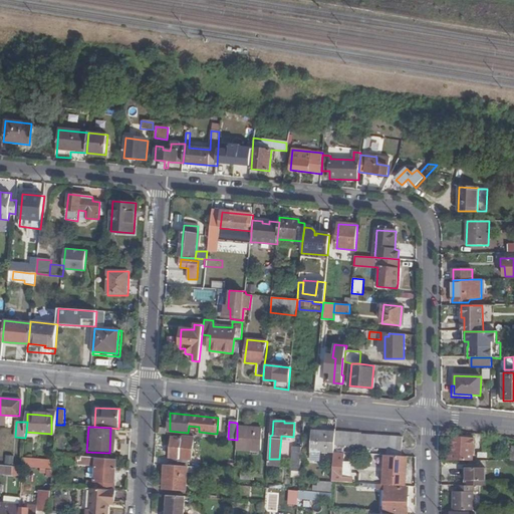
[(262,428),(237,427),(237,440),(236,450),(261,450),(262,428)]
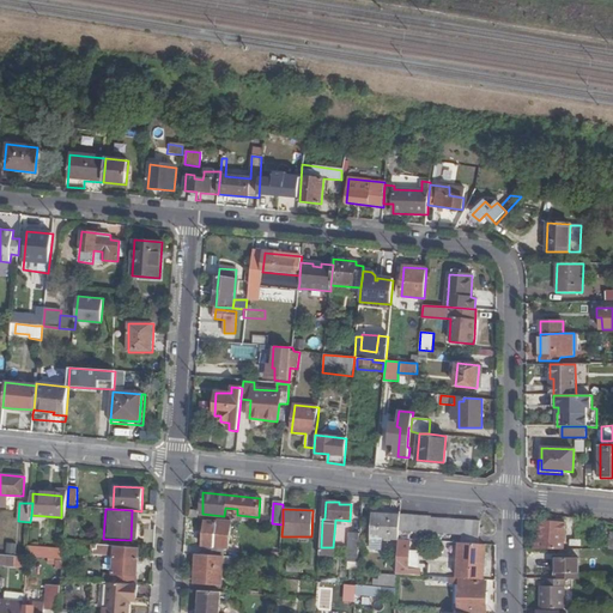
[(400,516),(374,515),(372,538),(400,539),(400,538),(400,516)]
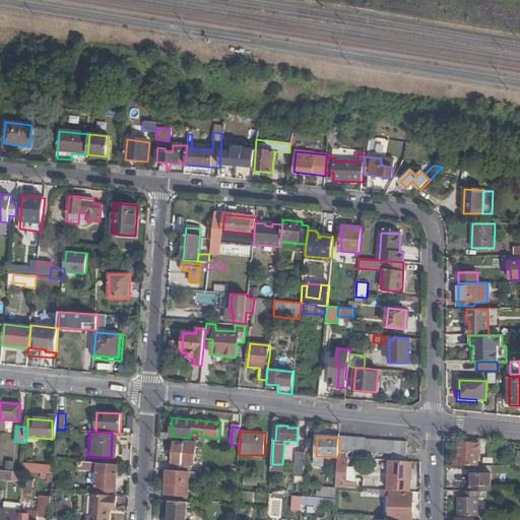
[(367,438),(339,437),(339,438),(339,456),(339,457),(348,458),(373,459),(390,461),(406,462),(407,442),(395,441),(374,440),(367,439),(367,438)]
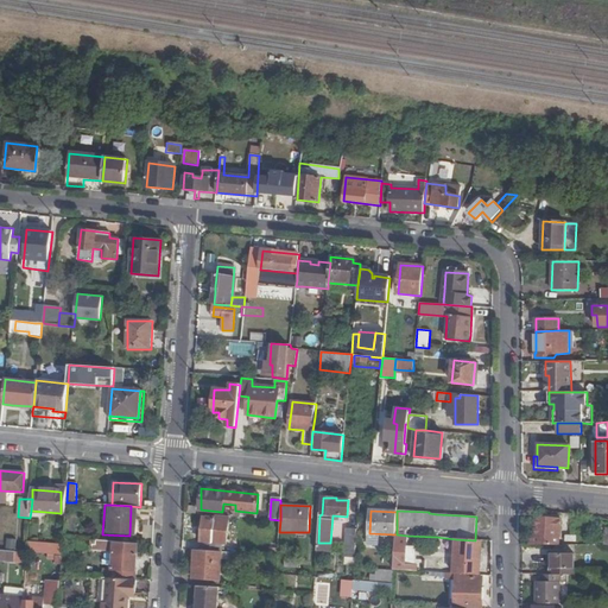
[(204,518),(201,550),(225,551),(229,517),(217,515),(217,518),(204,518)]
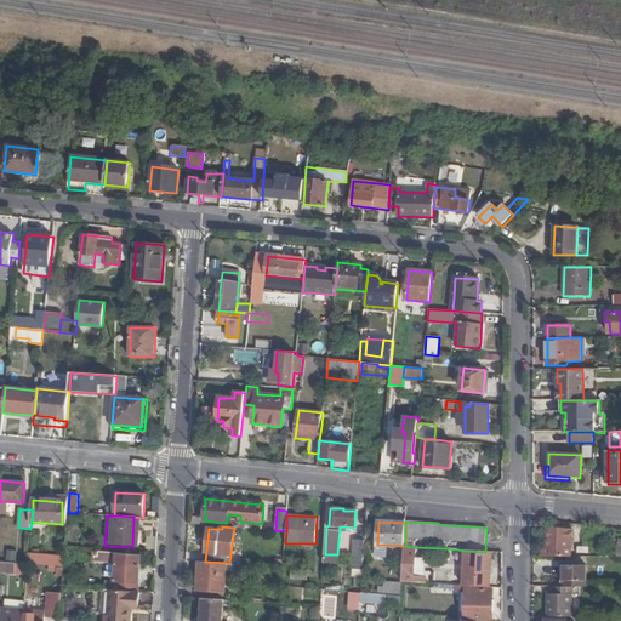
[(546,547),(546,557),(570,557),(571,530),(545,528),(543,547),(546,547)]
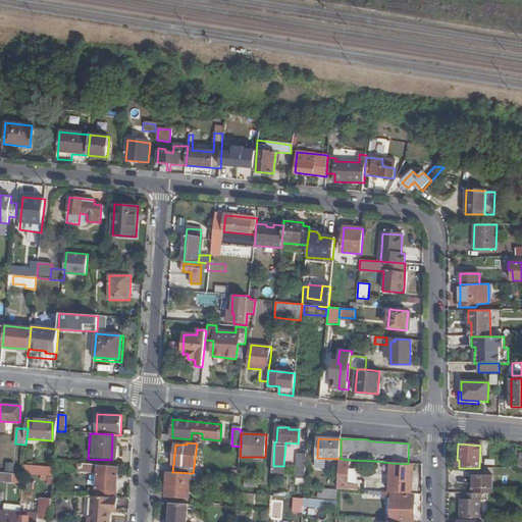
[(306,478),(306,468),(305,468),(305,455),(298,455),(296,477),(306,478)]
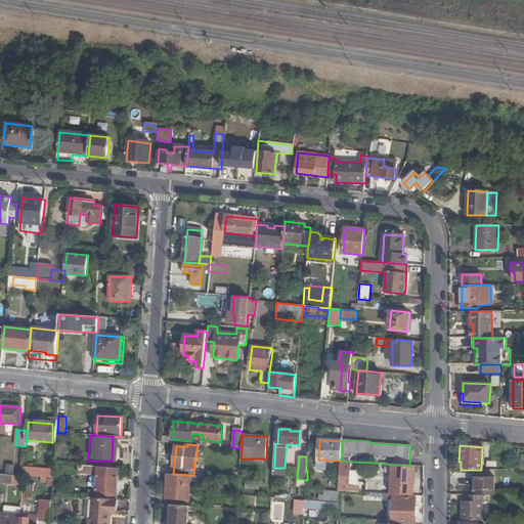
[(349,486),(351,462),(342,461),(340,490),(359,492),(359,486),(349,486)]
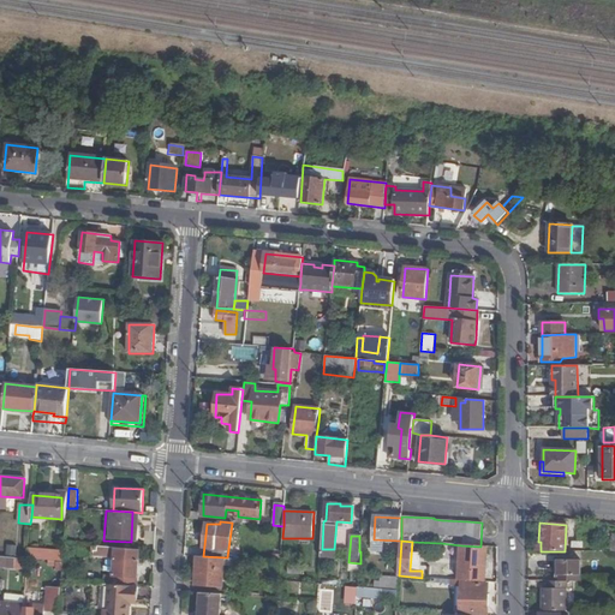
[(485,573),(488,547),(481,547),(461,545),(461,548),(459,580),(471,581),(485,583),(485,573)]
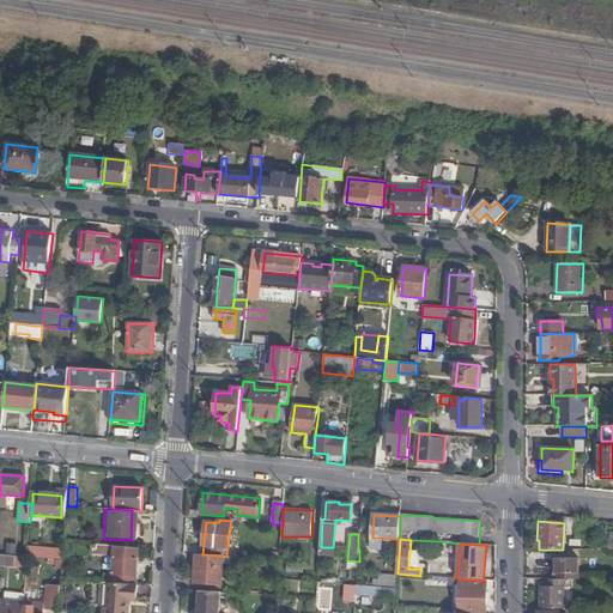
[(138,564),(140,547),(95,545),(95,553),(115,554),(113,582),(137,584),(138,574),(133,574),(134,564),(138,564)]
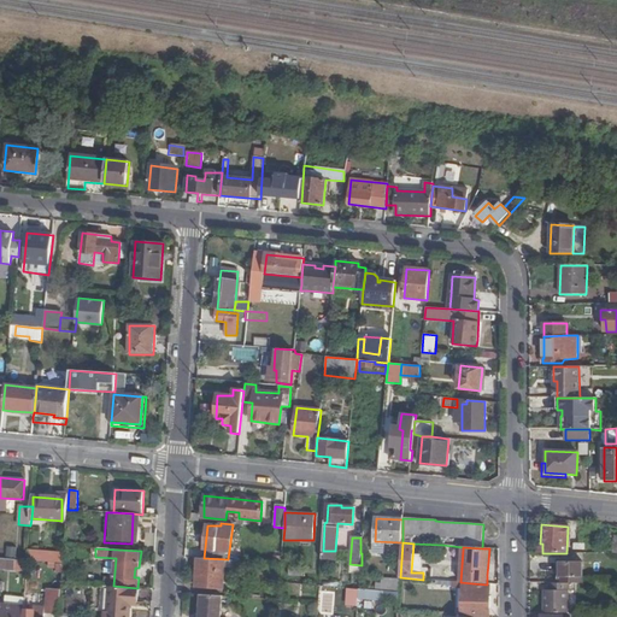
[(28,560),(59,564),(59,553),(48,553),(48,556),(28,554),(28,560)]
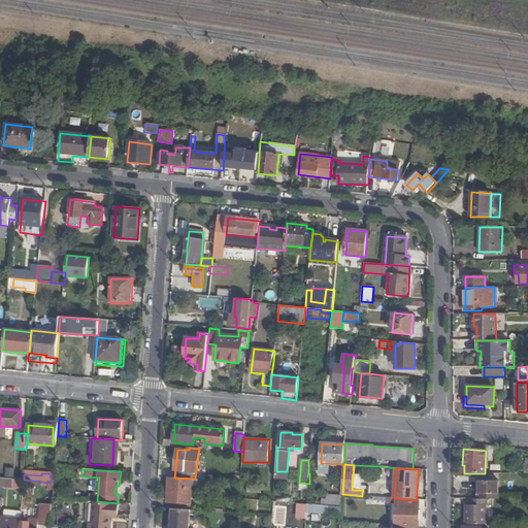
[(174,477),(170,477),(168,502),(185,503),(191,503),(192,486),(207,486),(207,480),(195,479),(174,477)]
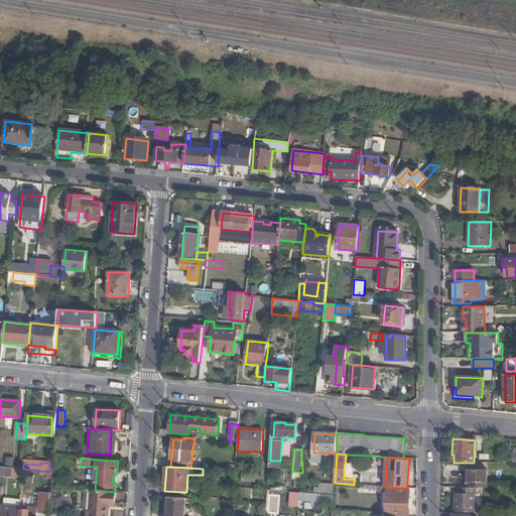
[(483,488),(488,488),(488,470),(469,470),(469,488),(483,488)]
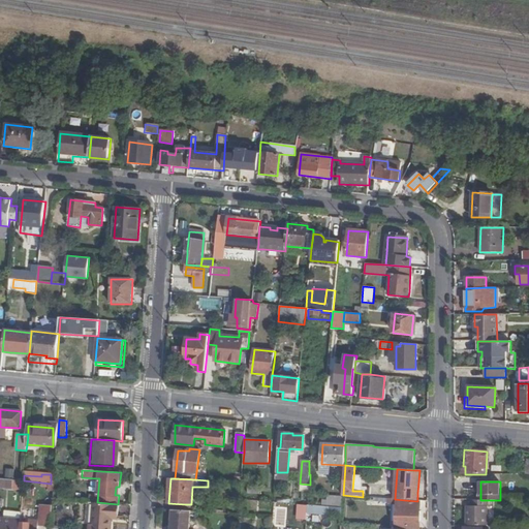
[(321,500),(321,506),(323,506),(329,507),(342,507),(342,497),(325,496),(325,500),(321,500)]
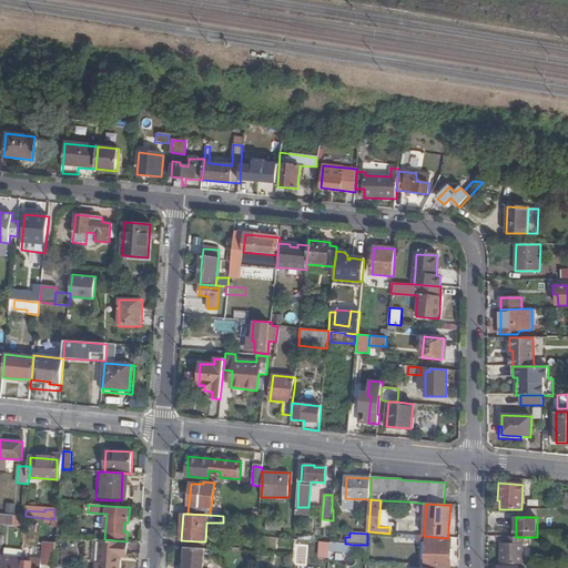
[(449,567),(450,560),(452,560),(452,550),(450,550),(450,540),(435,539),(435,537),(424,536),(405,535),(406,539),(422,539),(422,541),(426,541),(425,567),(449,567)]
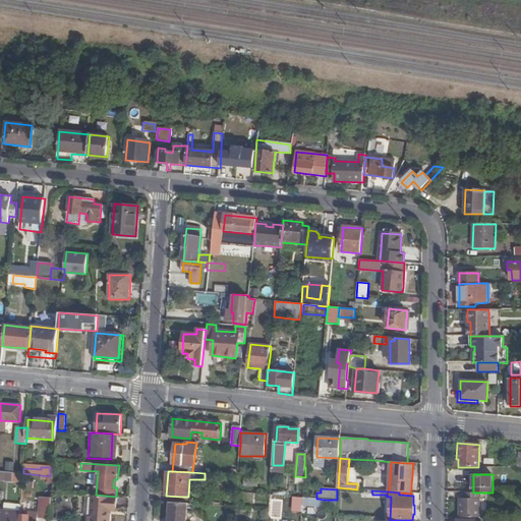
[(460,499),(460,518),(480,518),(480,499),(487,499),(487,493),(473,493),(470,493),(470,499),(464,499),(460,499)]
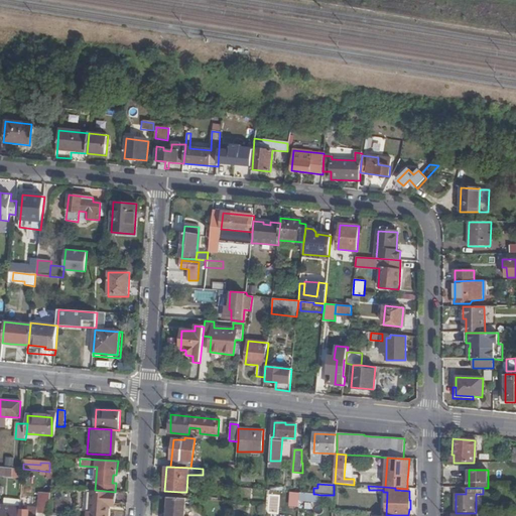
[(93,490),(85,490),(84,509),(86,509),(85,515),(88,515),(89,511),(92,511),(93,490)]
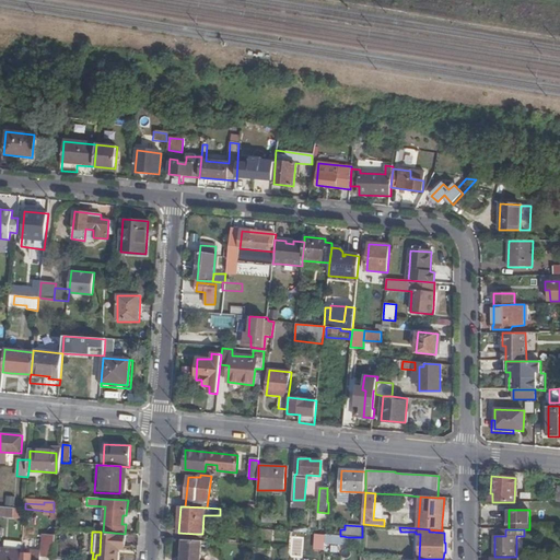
[(126,547),(127,534),(125,534),(103,532),(101,532),(100,555),(96,555),(95,559),(118,559),(119,547),(126,547)]
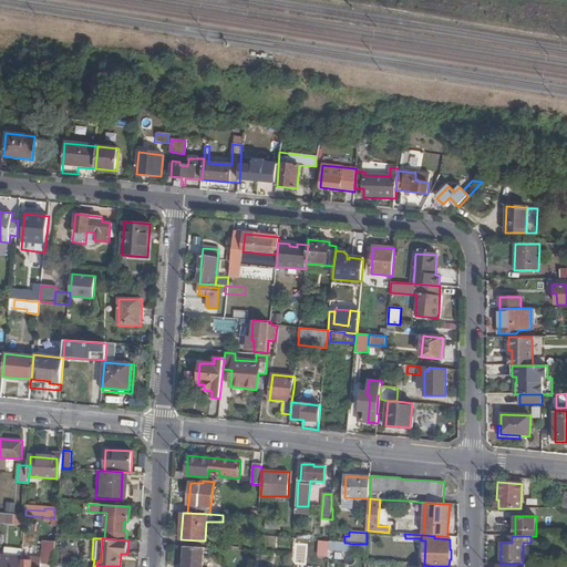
[(321,555),(329,556),(330,550),(330,542),(322,540),(321,555)]
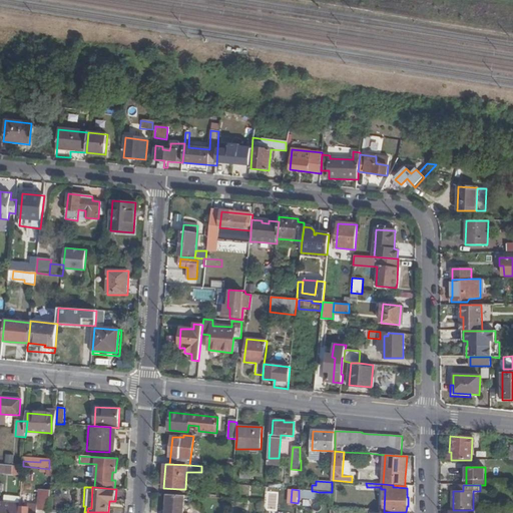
[(299,490),(299,498),(305,499),(314,499),(314,491),(312,491),(299,490)]
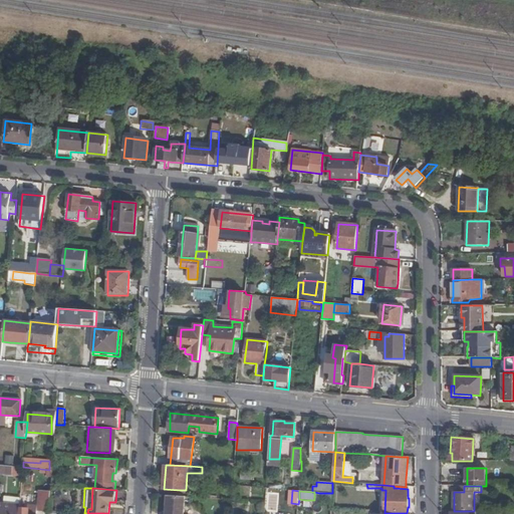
[(42,512),(50,512),(51,499),(51,492),(43,492),(42,512)]
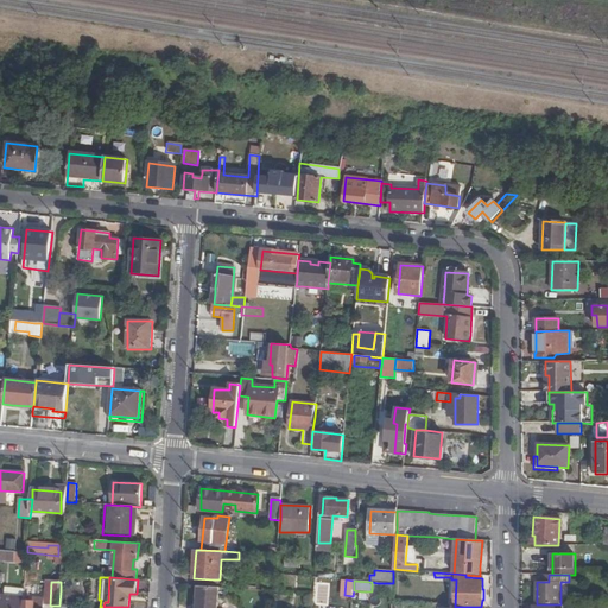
[(5,586),(4,594),(24,595),(25,591),(25,587),(5,586)]
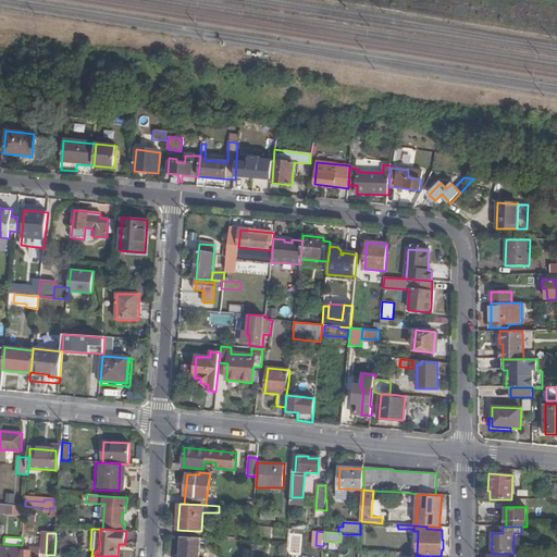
[(182,537),(180,556),(198,556),(200,542),(199,539),(195,537),(182,537)]
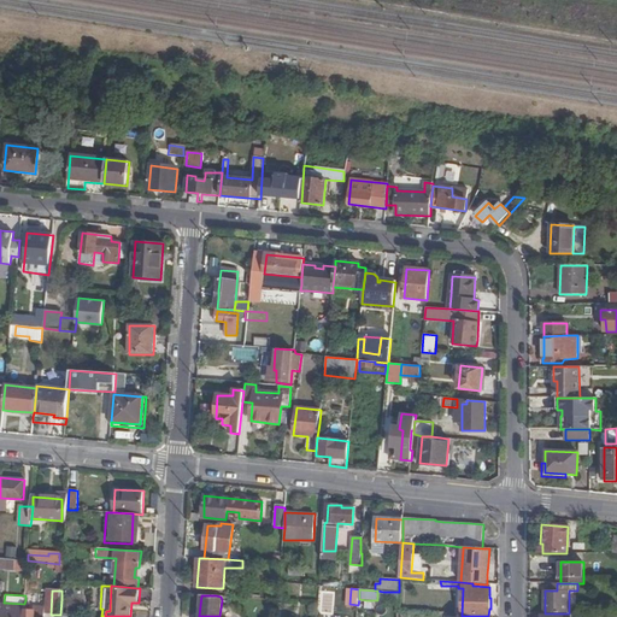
[(23,616),(24,615),(24,611),(24,604),(4,603),(0,601),(0,616),(23,616)]
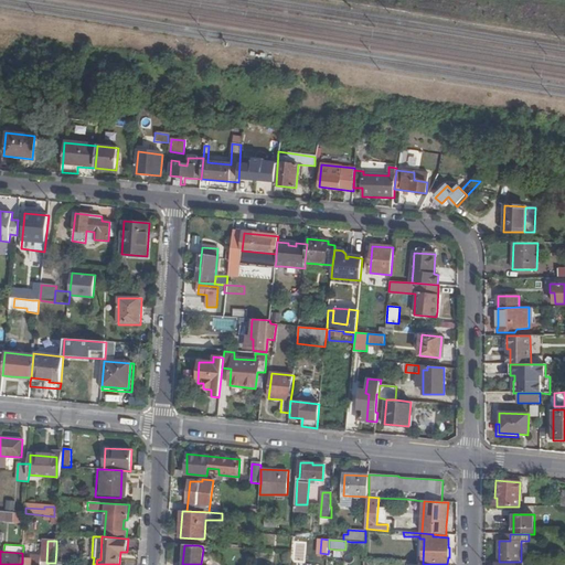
[(41,564),(42,562),(42,556),(31,555),(30,564),(41,564)]
